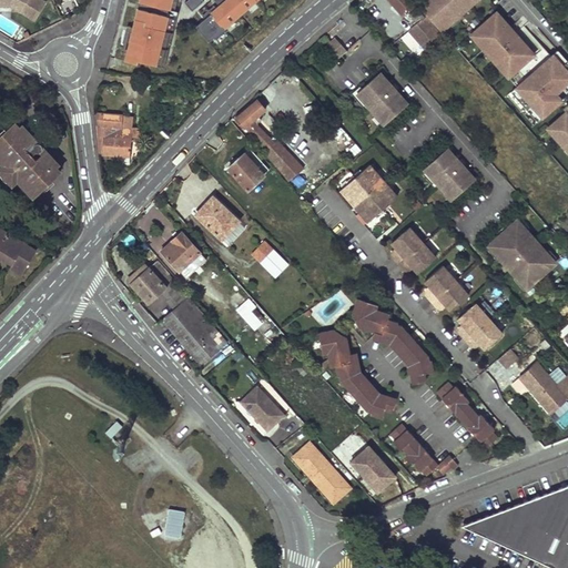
[(44,2),(40,0),(0,0),(0,4),(11,6),(33,20),(44,2)]
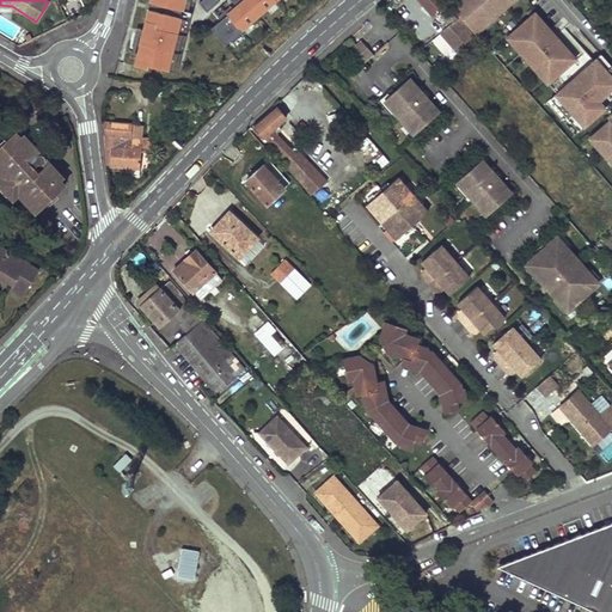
[(74,0),(63,6),(68,17),(85,8),(80,0),(74,0)]
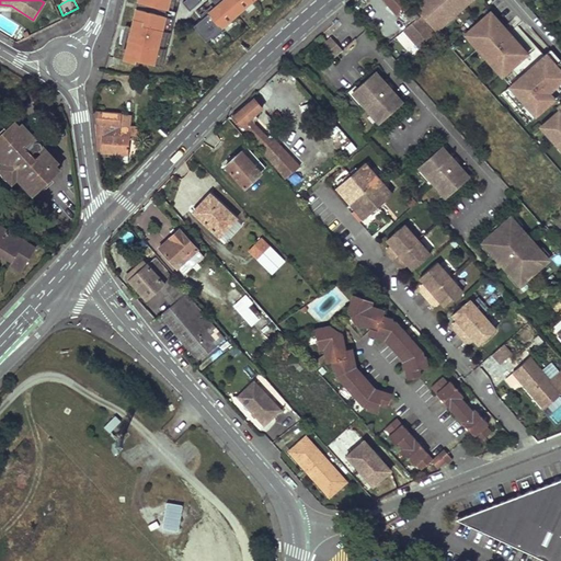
[(138,0),(137,3),(168,11),(170,0),(138,0)]
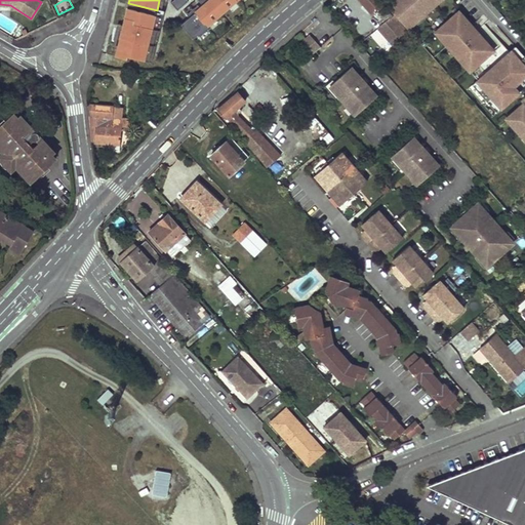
[(171,0),(177,9),(189,1),(188,0),(171,0)]
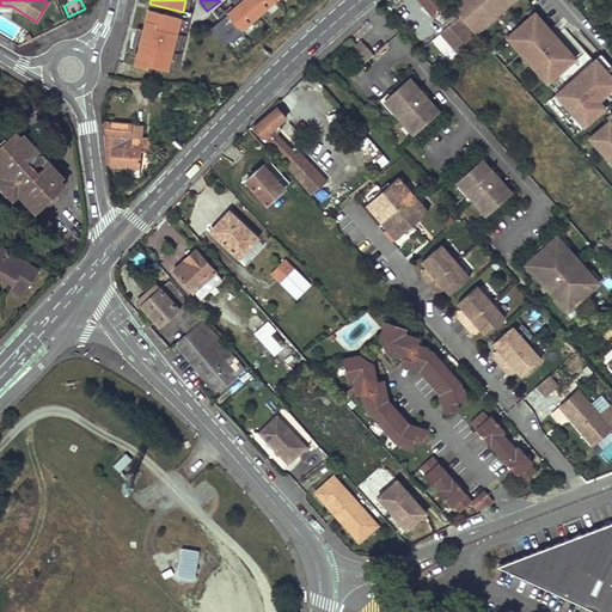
[(275,0),(243,0),(228,13),(242,32),(276,2),(275,0)]
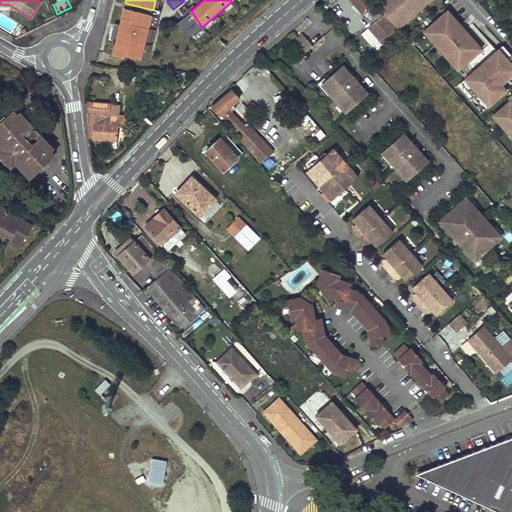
[(384,15),(371,0),(354,0),(374,23),(384,15)]
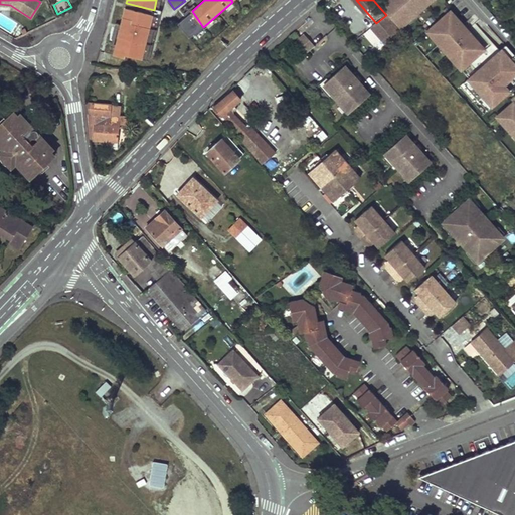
[(387,0),(382,5),(402,28),(410,21),(408,19),(417,10),(419,13),(435,0),(387,0)]
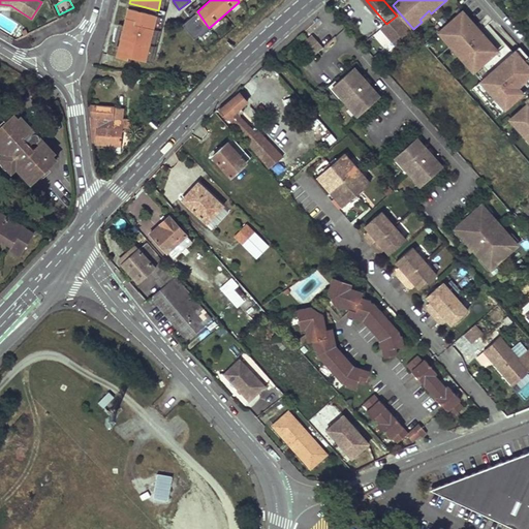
[(156,18),(127,10),(116,55),(146,60),(156,18)]
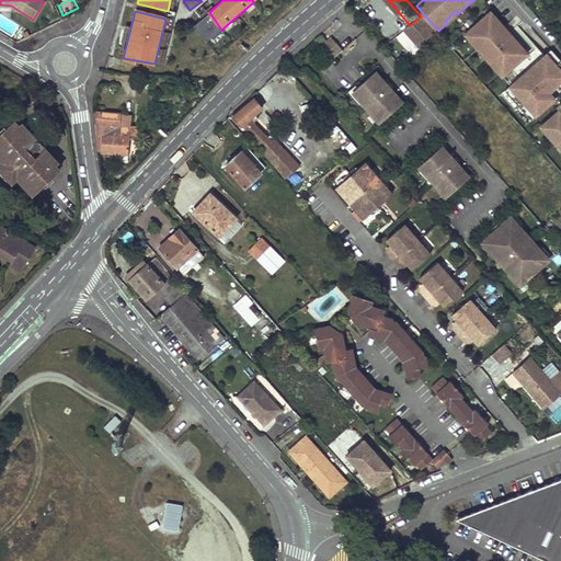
[(449,26),(459,16),(457,14),(455,11),(445,21),(447,23),(449,26)]
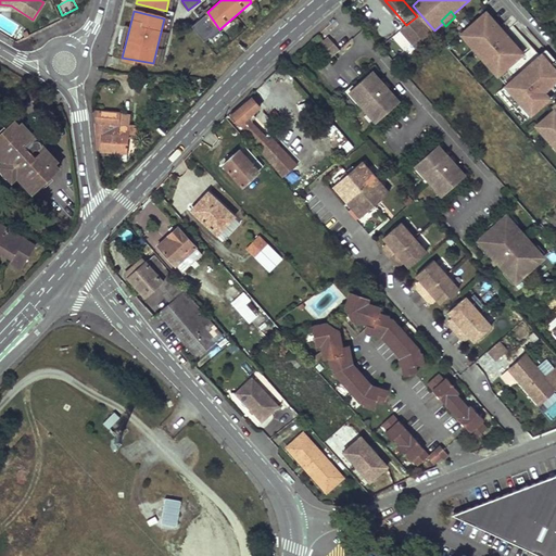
[(465,37),(502,79),(523,60),(518,54),(521,51),(508,35),(505,39),(501,35),(494,26),(497,23),(491,15),(465,37)]
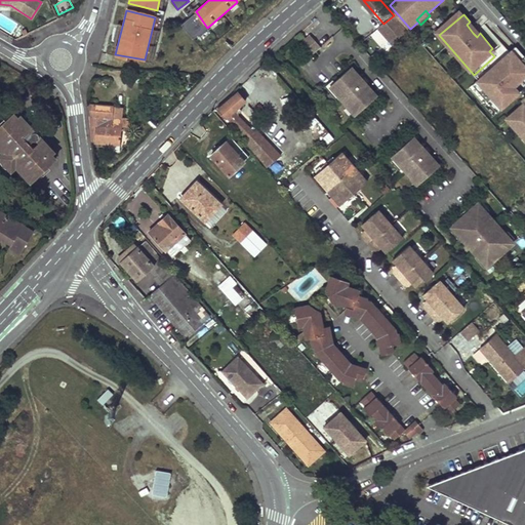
[(408,33),(395,16),(386,25),(394,35),(389,39),(394,45),(408,33)]
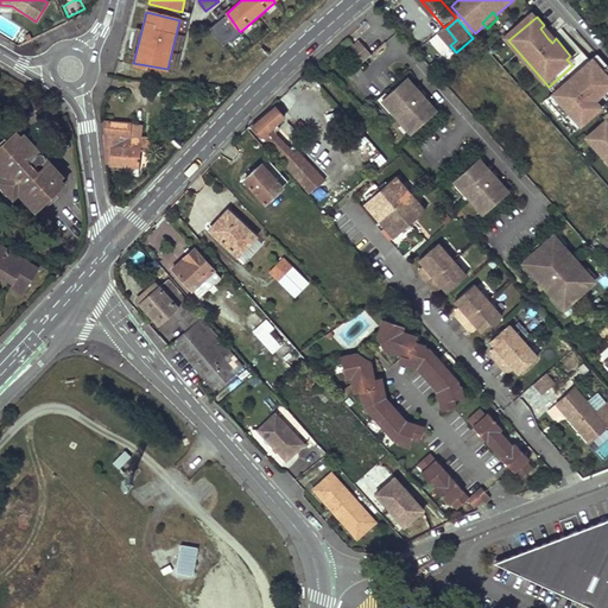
[(544,25),(540,29),(548,38),(552,43),(556,38),(544,25)]
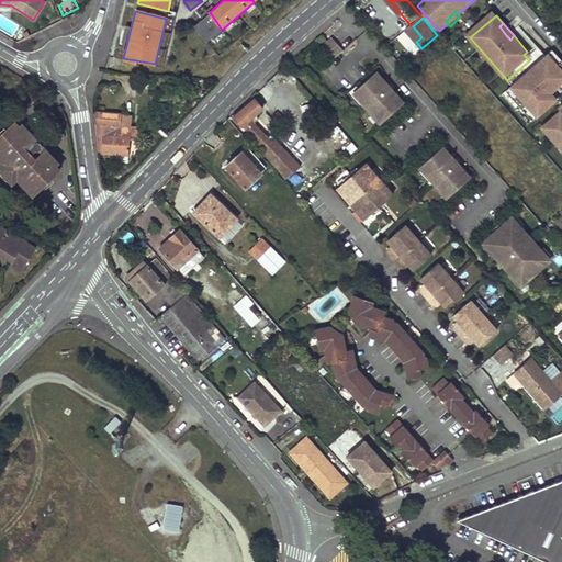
[(416,42),(422,37),(413,26),(407,31),(416,42)]
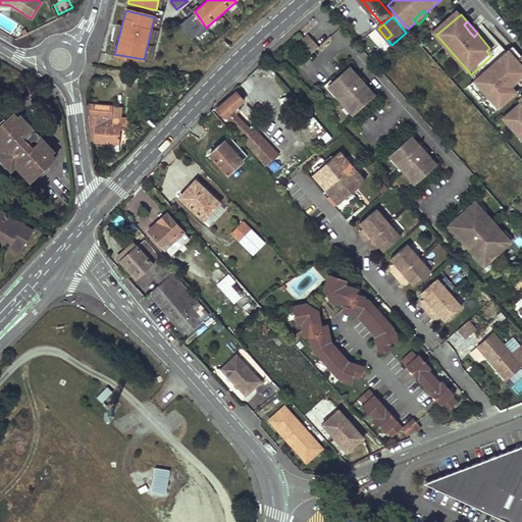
[(319,46),(310,36),(299,45),(308,55),(319,46)]
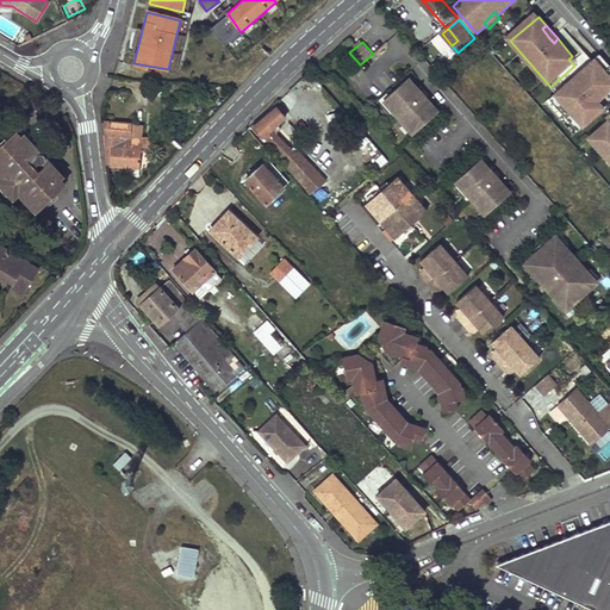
[(572,56),(568,60),(574,66),(579,62),(572,56)]
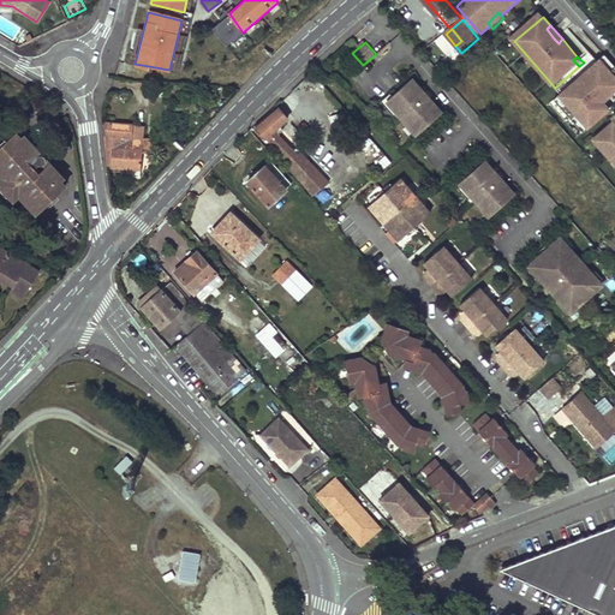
[(614,97),(614,66),(609,59),(580,84),(595,100),(589,105),(575,88),(554,107),(581,139),(613,113),(607,106),(614,97)]
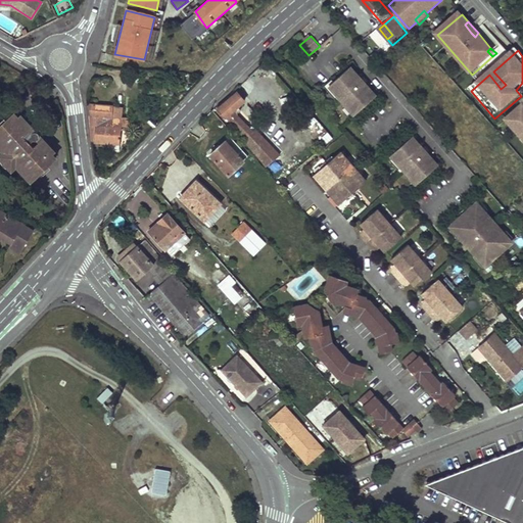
[(362,80),(351,67),(335,82),(331,85),(338,93),(339,94),(340,93),(348,102),(358,112),(377,96),(366,84),(355,93),(351,89),(362,80)]
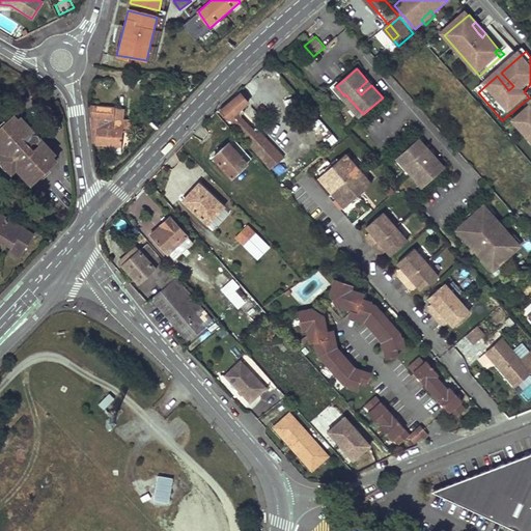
[(501,73),(497,76),(508,90),(513,86),(501,73)]
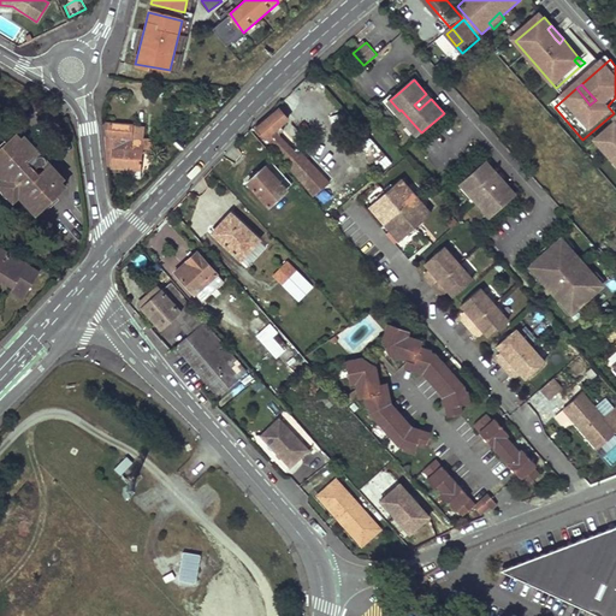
[(395,96),(392,93),(383,101),(395,114),(398,110),(390,100),(395,96)]
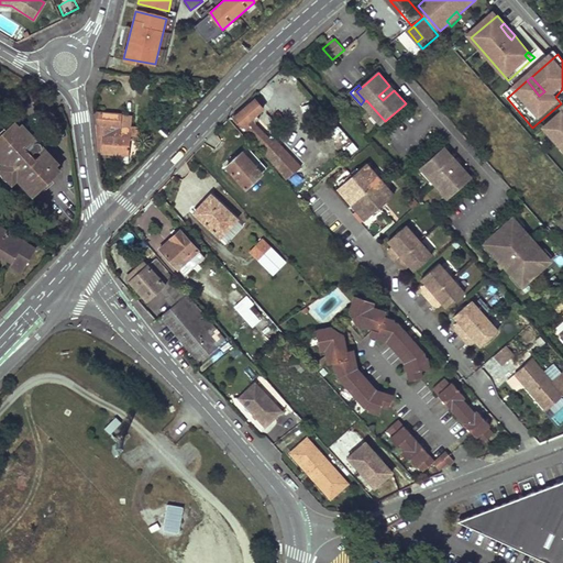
[(394,90),(389,86),(378,96),(383,100),(394,90)]
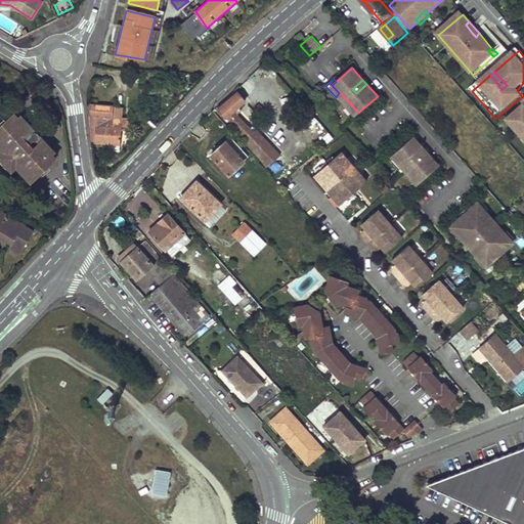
[(248,104),(236,91),(218,107),(237,129),(233,132),(242,142),(244,140),(265,164),(277,154),(255,128),(252,130),(236,114),(248,104)]
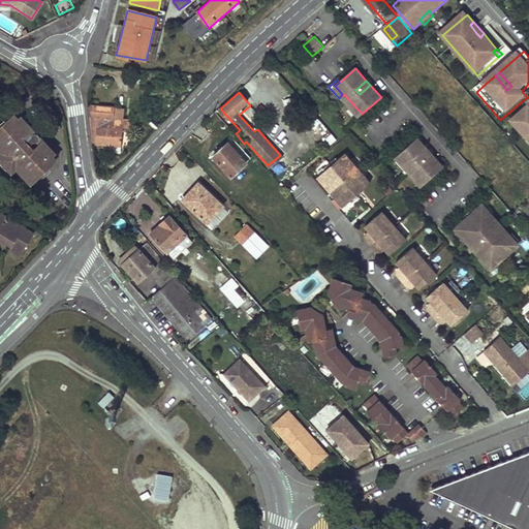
[(362,114),(352,103),(349,107),(358,117),(362,114)]
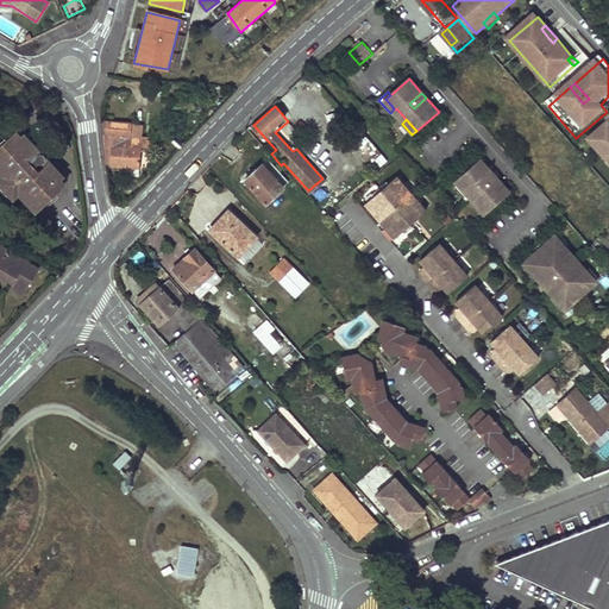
[(106,164),(138,168),(140,131),(131,131),(131,124),(102,121),(106,164)]
